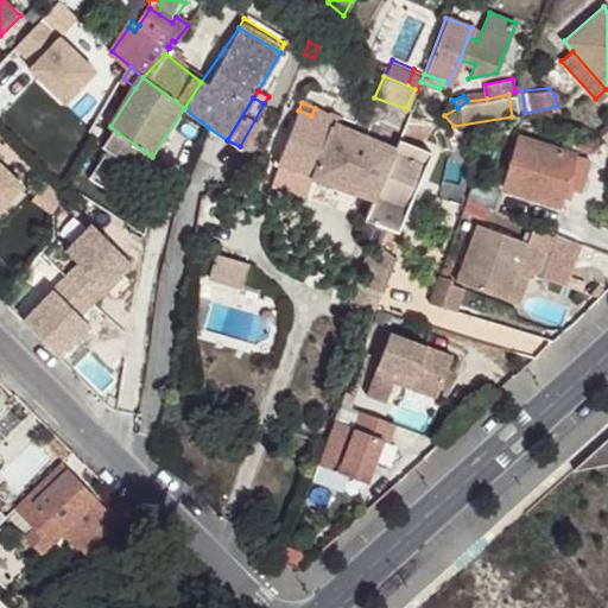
[(315,108),(311,115),(328,122),(329,115),(315,108)]
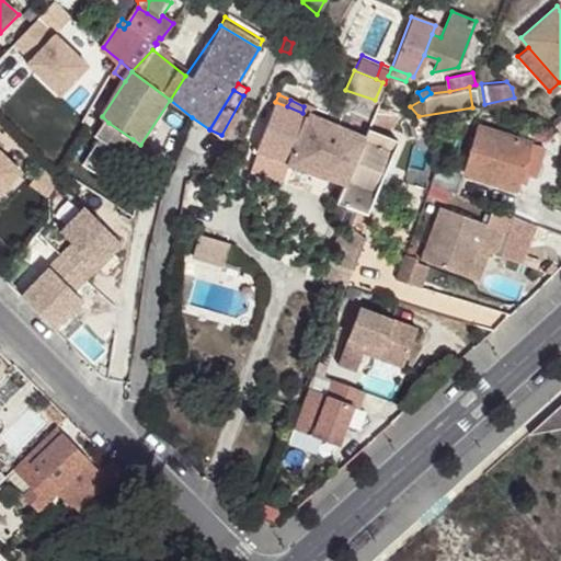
[(344,186),(363,138),(338,128),(318,121),(302,113),(287,106),(275,102),(255,151),(288,163),(288,165),(344,186)]
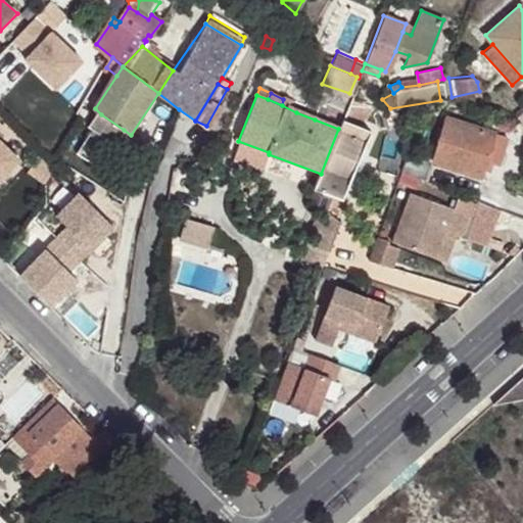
[(296,112),(315,120),(318,113),(312,111),(313,109),(299,104),(296,112)]
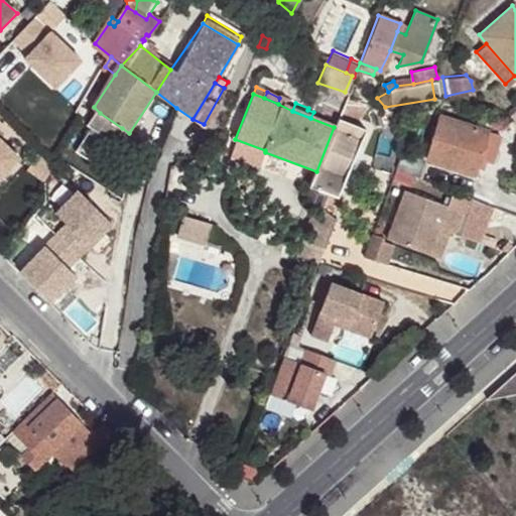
[(96,163),(122,128),(100,113),(75,149),(96,163)]
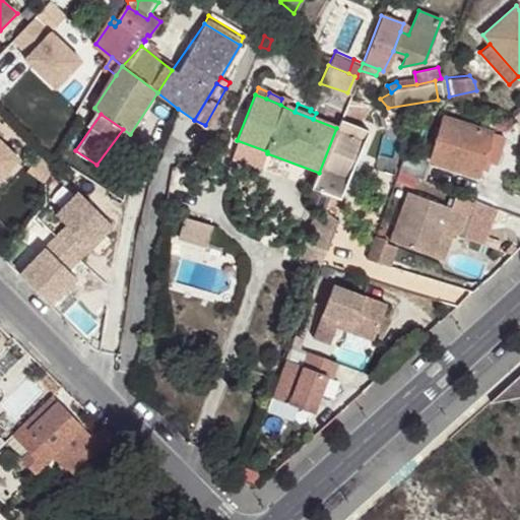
[(355,121),(342,115),(340,119),(353,125),(355,121)]
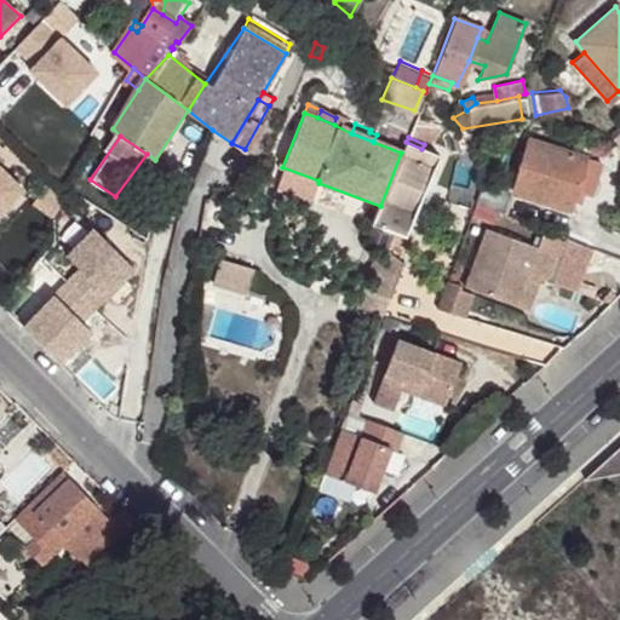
[(573,190),(584,158),(528,141),(511,190),(567,208),(570,201),(573,190)]
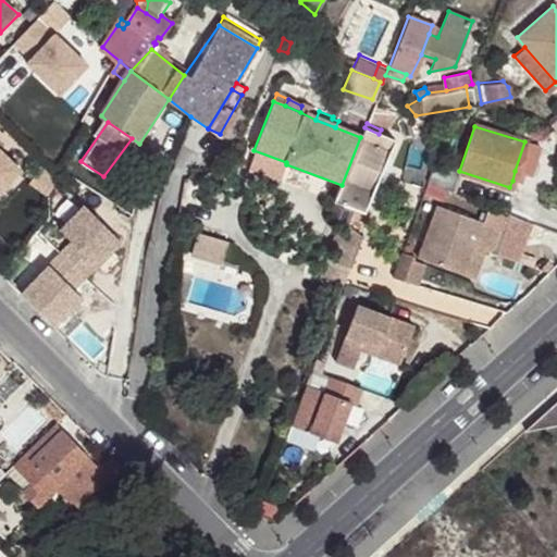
[(379,134),(364,127),(360,137),(342,185),(335,202),(362,213),(394,140),(379,134)]
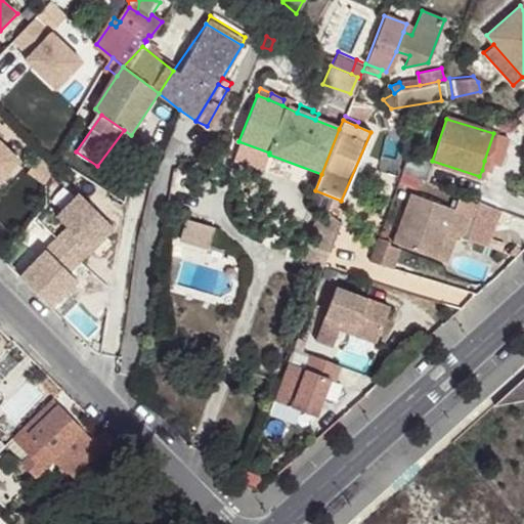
[(507,137),(493,133),(484,161),(490,164),(497,165),(507,137)]
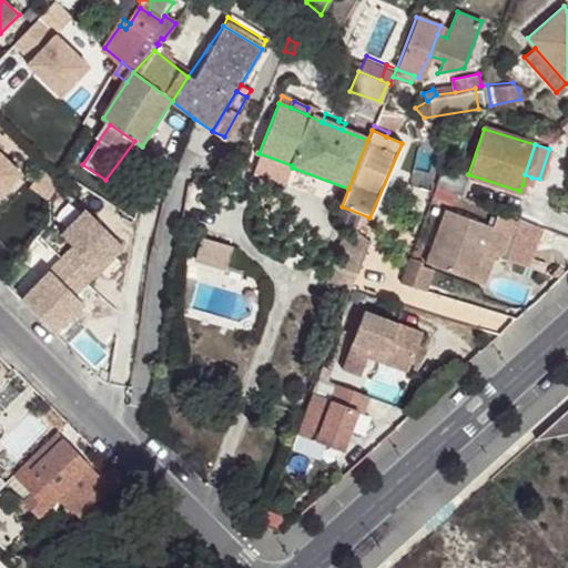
[(427,163),(435,165),(437,154),(430,152),(427,163)]
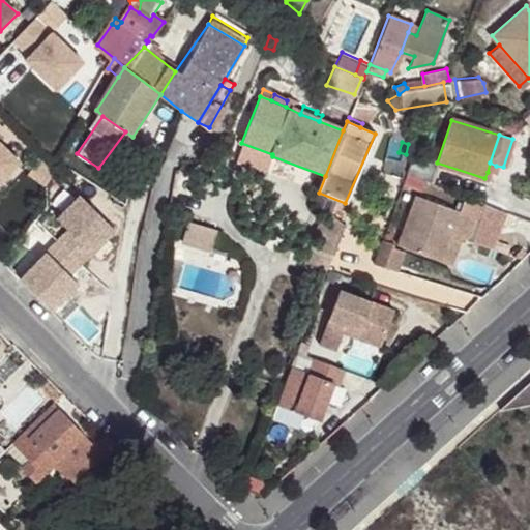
[(404,172),(429,182),(435,169),(430,167),(432,162),(412,155),(404,172)]
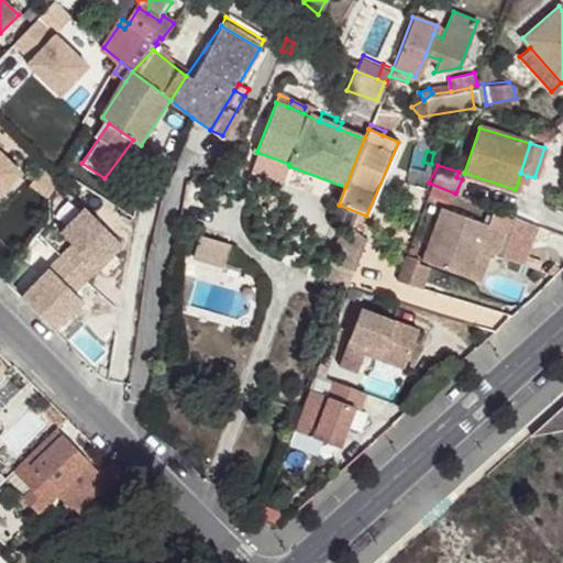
[(527,176),(520,173),(518,183),(523,185),(527,176)]
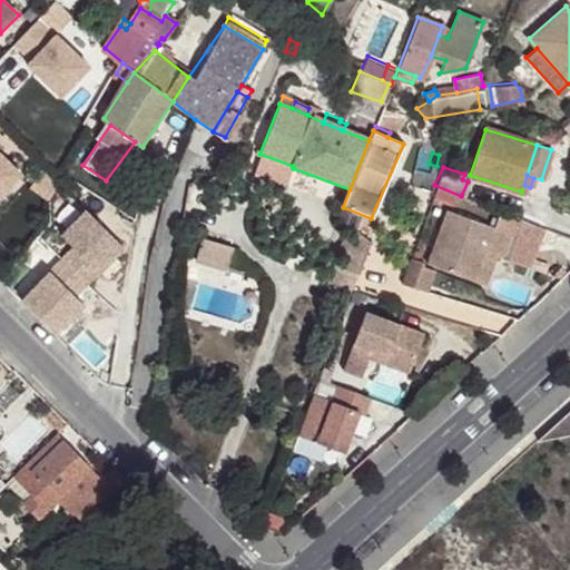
[(423,265),(471,283),(481,254),(492,257),(502,262),(512,236),(443,210),(423,265)]
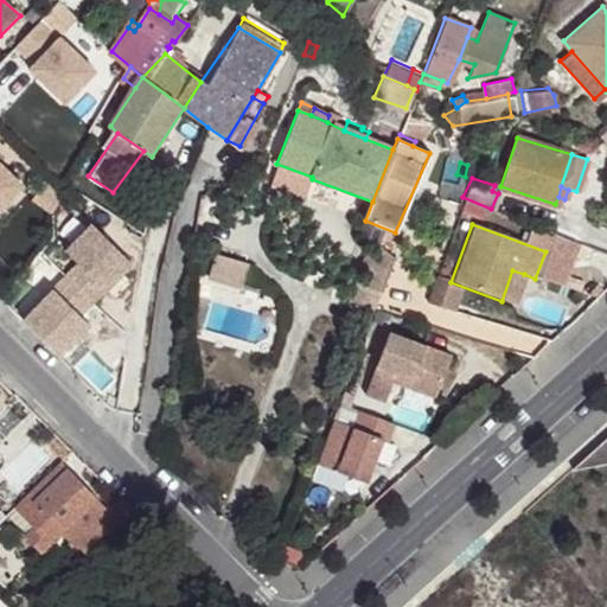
[(65,276),(94,304),(132,264),(91,225),(65,251),(78,264),(65,276)]
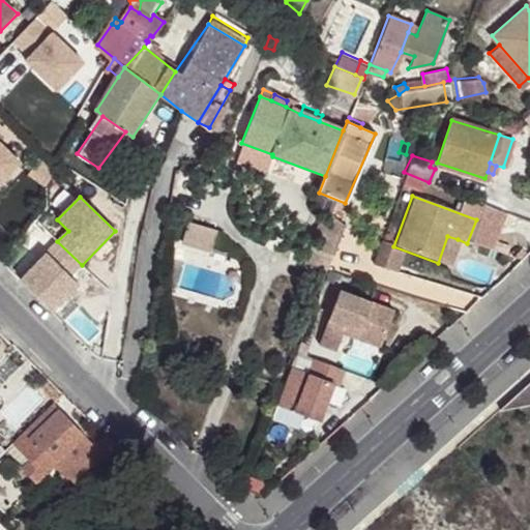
[(345,227),(328,212),(312,251),(332,259),(345,227)]
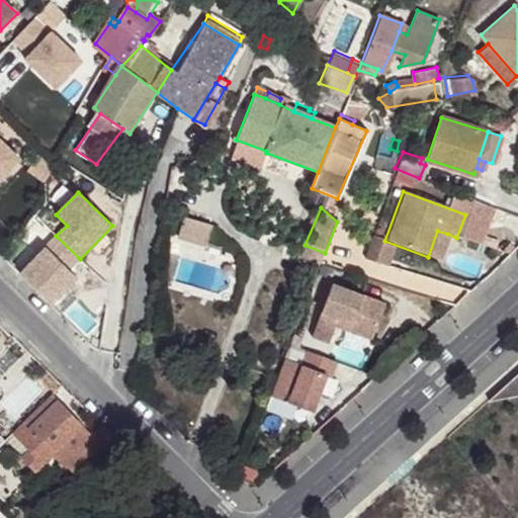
[(182,218),(176,237),(204,246),(210,227),(182,218)]
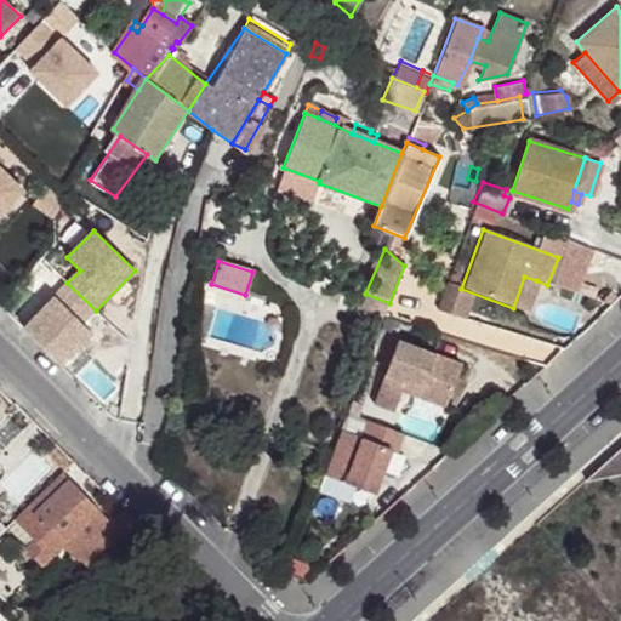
[(536,280),(524,277),(513,308),(525,312),(536,280)]
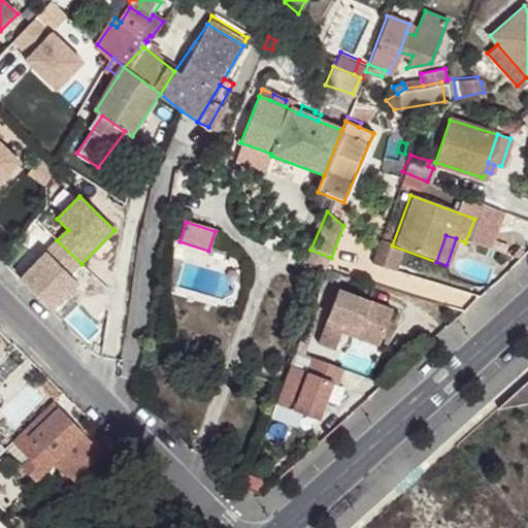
[(81,264),(57,240),(19,281),(51,311),(78,284),(70,275),(81,264)]
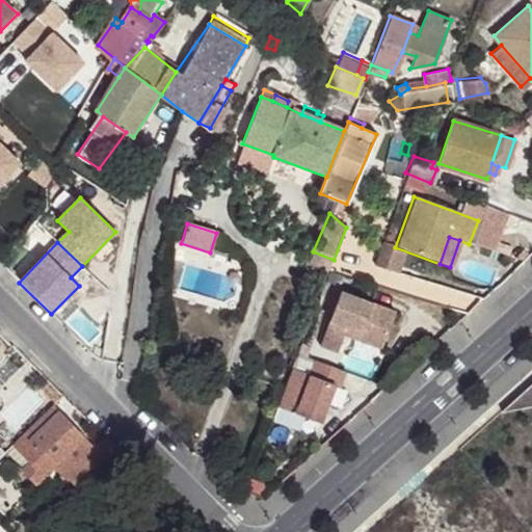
[(393,247),(380,242),(372,263),(397,270),(402,254),(392,249),(393,247)]
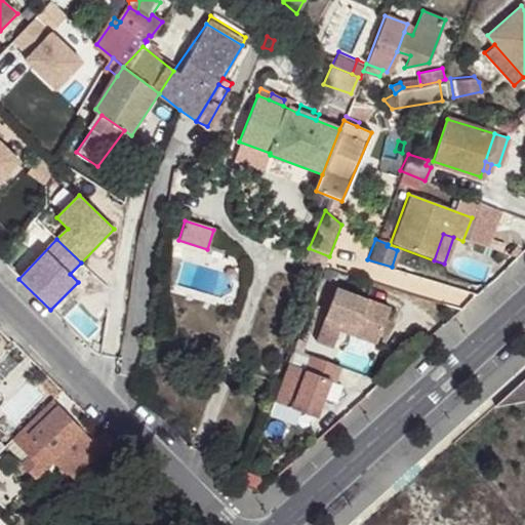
[(356,327),(353,333),(376,342),(389,307),(335,287),(316,340),(333,346),(339,328),(342,322),(356,327)]
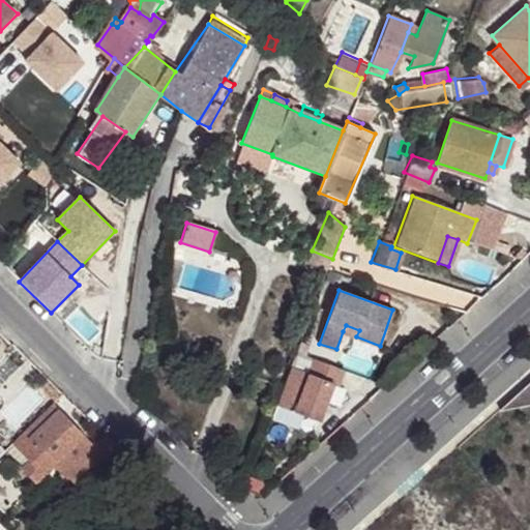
[(343,331),(356,336),(359,330),(346,325),(343,331)]
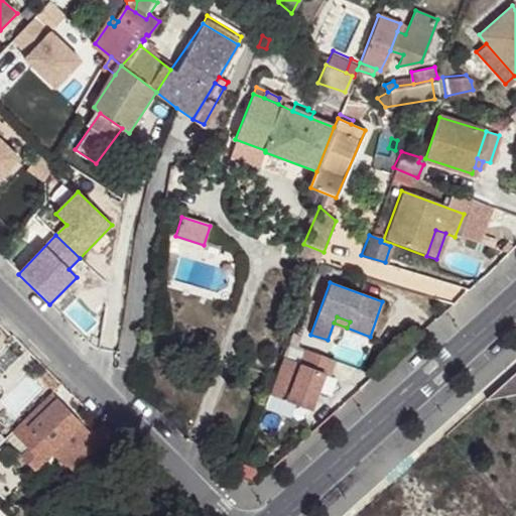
[(337,359),(289,343),(270,395),(312,410),(326,375),(330,376),(337,359)]
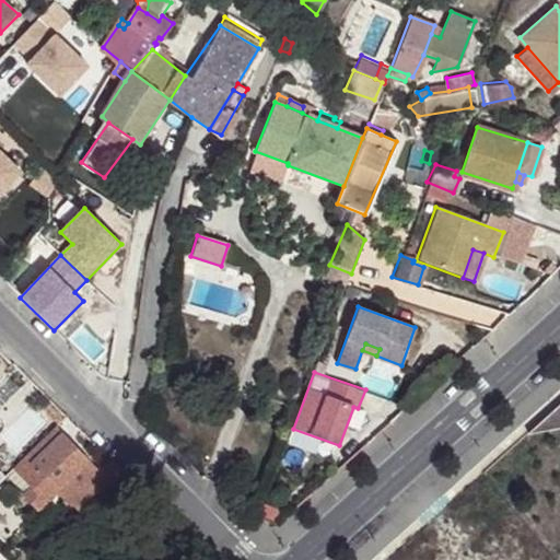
[(65,433),(58,427),(31,454),(36,458),(65,433)]
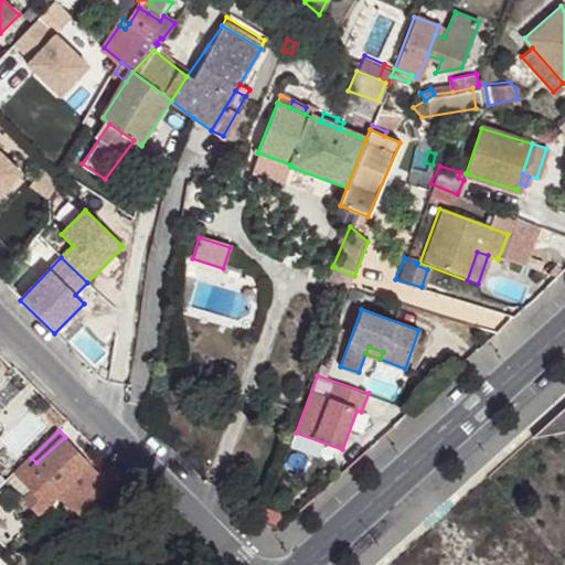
[(124,476),(108,459),(97,471),(94,475),(86,466),(89,462),(65,437),(36,462),(33,466),(57,492),(73,507),(82,498),(93,509),(124,476)]
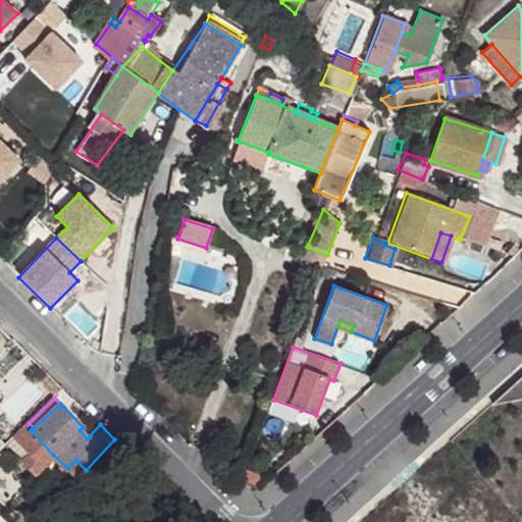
[(34,427),(29,423),(14,435),(20,441),(31,430),(34,427)]
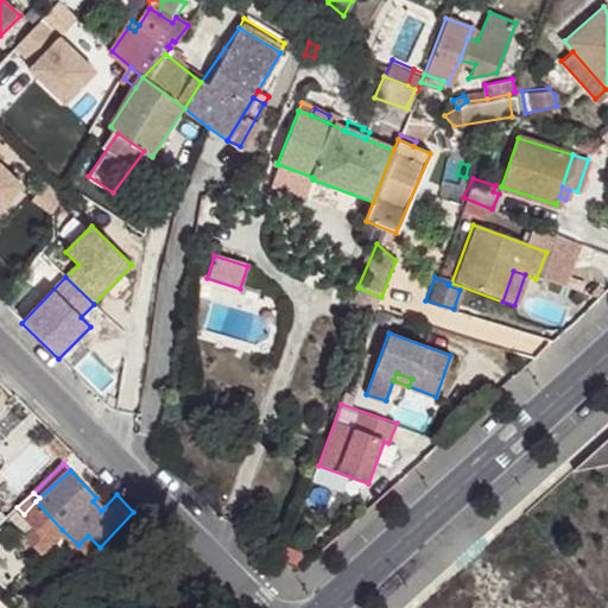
[(101,511),(105,507),(96,498),(93,501),(101,511)]
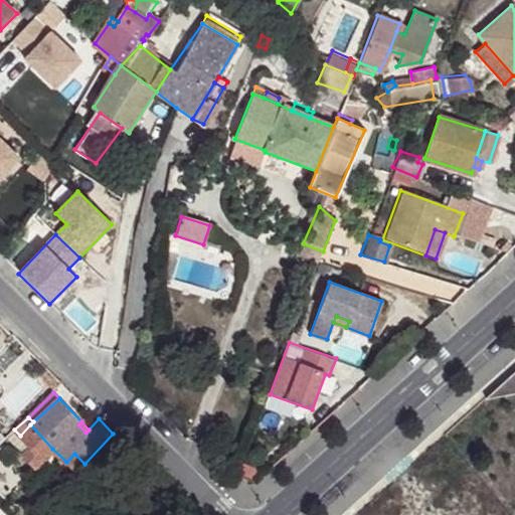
[(30,424),(20,436),(42,459),(52,449),(30,424)]
